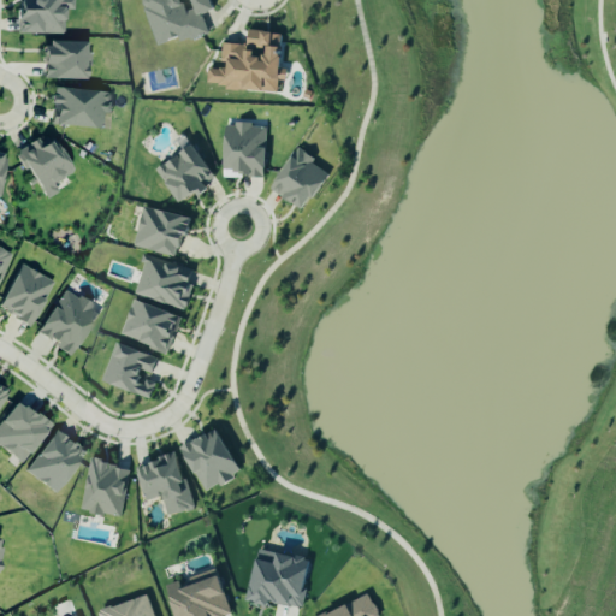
[(64,36),(64,12),(73,12),(72,0),(19,0),(18,35),(64,36)]
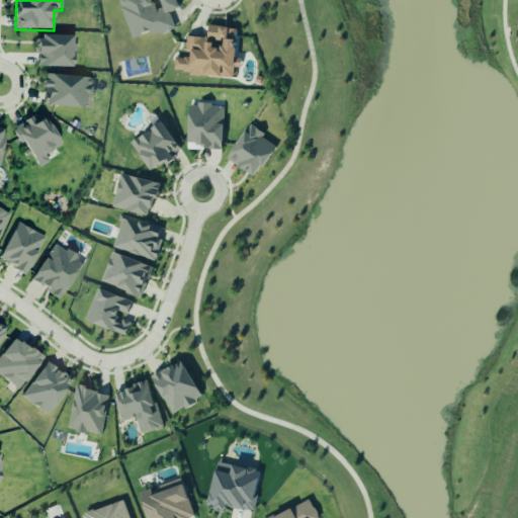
[(119,0),(132,40),(175,28),(170,13),(180,10),(177,0),(119,0)]
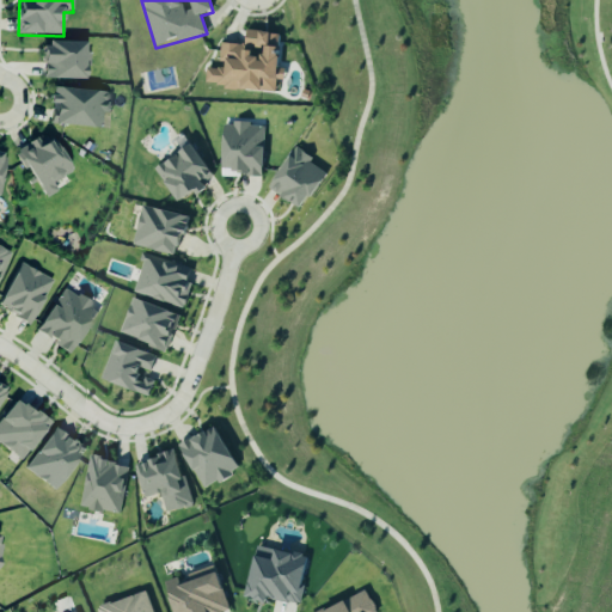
[(276,91),(277,77),(279,77),(280,34),(246,32),(245,46),(220,44),(219,67),(206,67),(204,89),(276,91)]
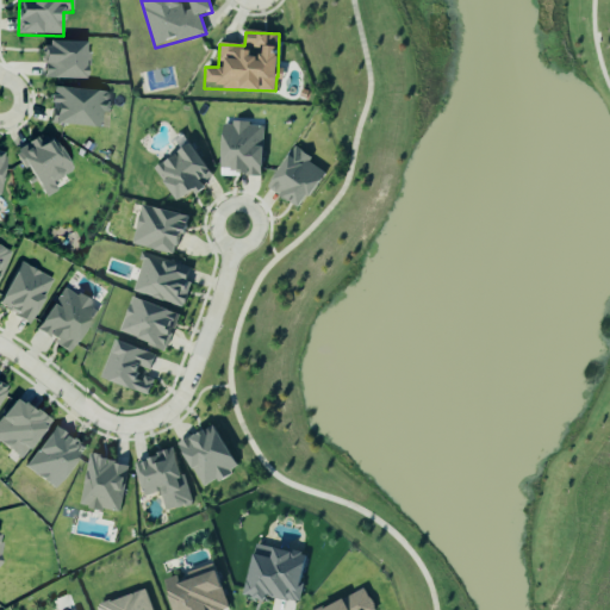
[(86,81),(86,45),(44,44),(43,80),(86,81)]
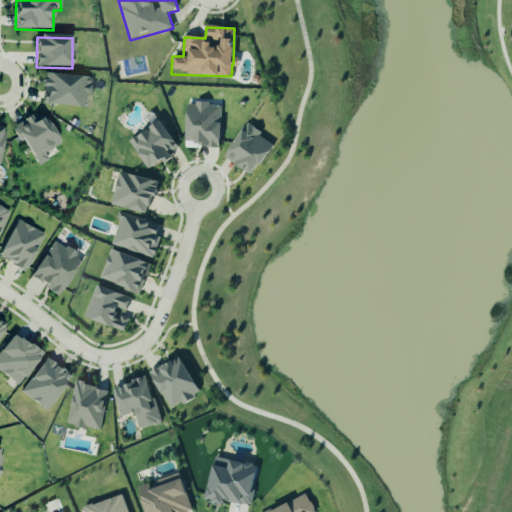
[(85,108),(85,96),(91,96),(92,77),(43,75),(42,106),(85,108)]
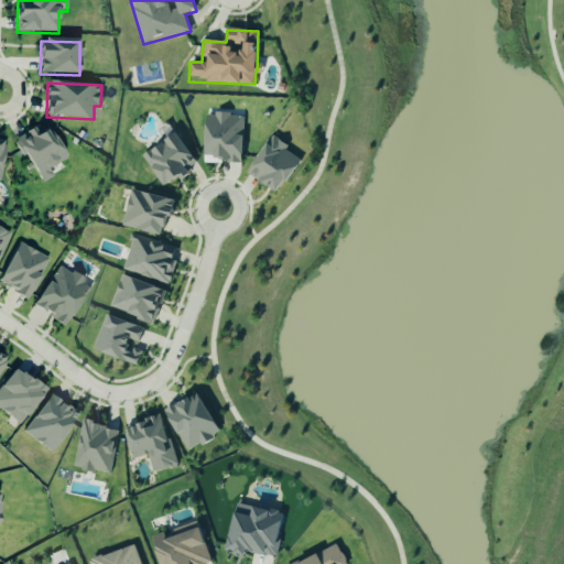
[(243,117),(229,116),(230,114),(206,112),(205,162),(242,163),(243,117)]
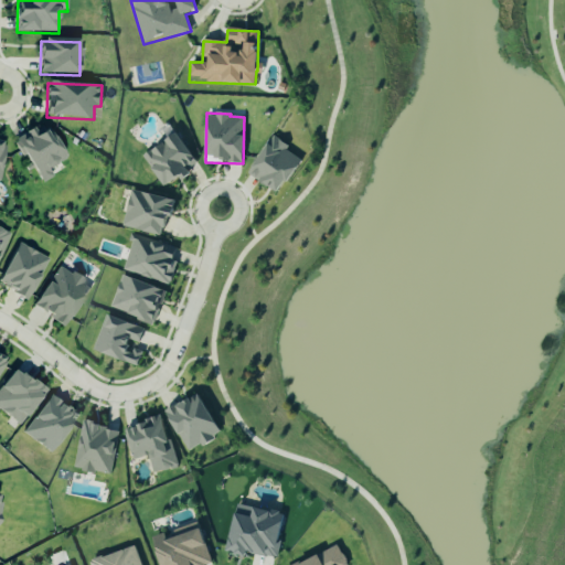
[(38,184),(53,178),(49,168),(65,160),(50,125),(34,132),(33,130),(17,138),(38,184)]
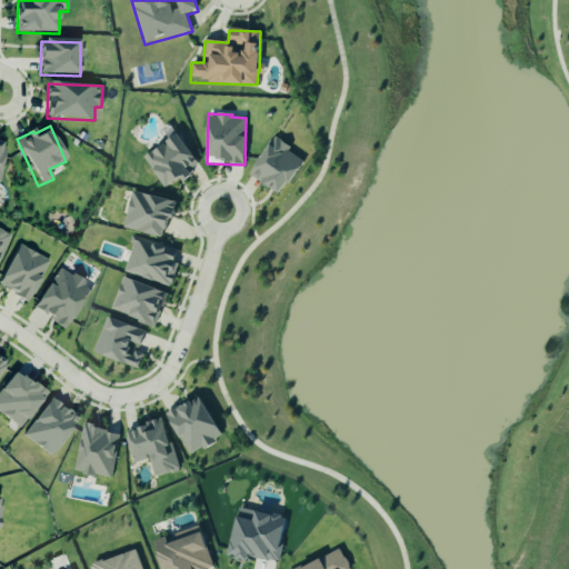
[(199,165),(178,133),(143,157),(166,188),(199,165)]
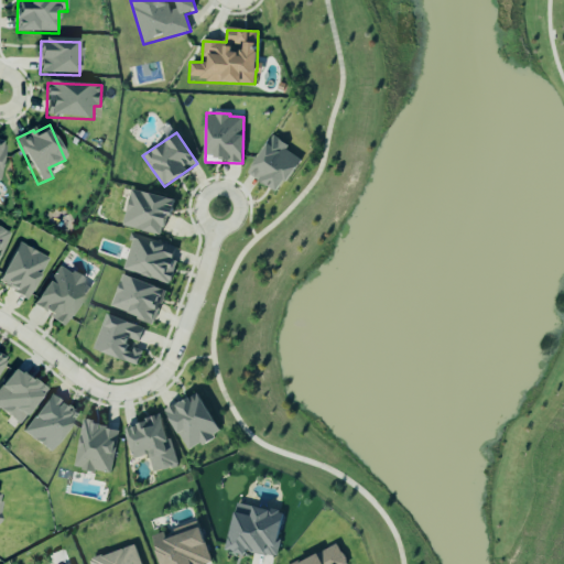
[(249,175),(280,193),(301,155),(269,138),(249,175)]
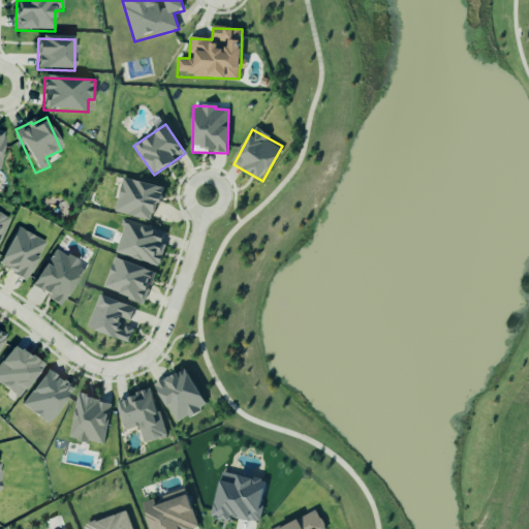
[(162,186),(122,178),(116,213),(155,220),(162,186)]
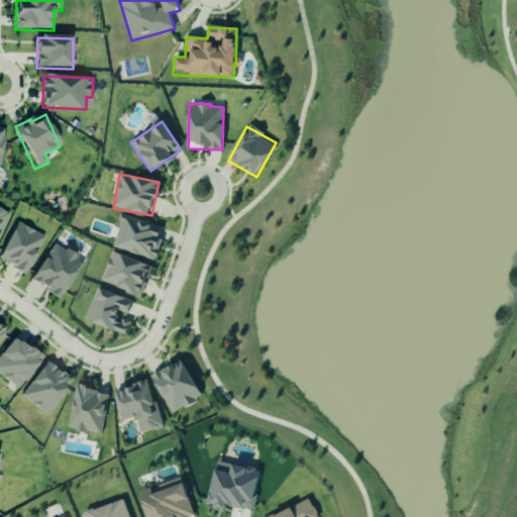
[(112,247),(154,260),(164,226),(122,214),(112,247)]
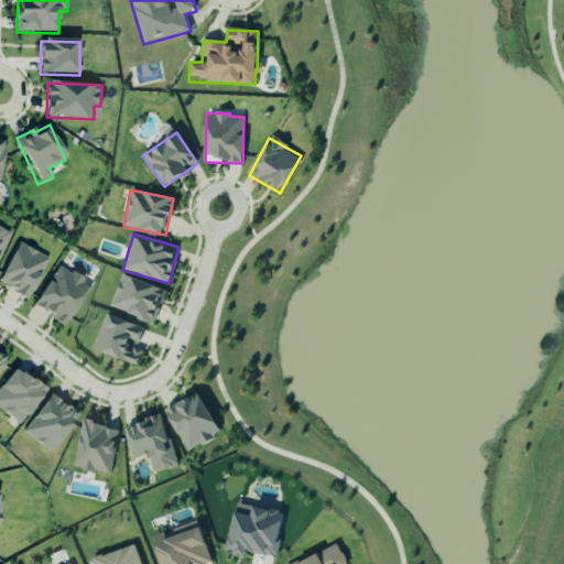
[(0,274),(0,283),(26,299),(49,260),(19,242),(0,274)]
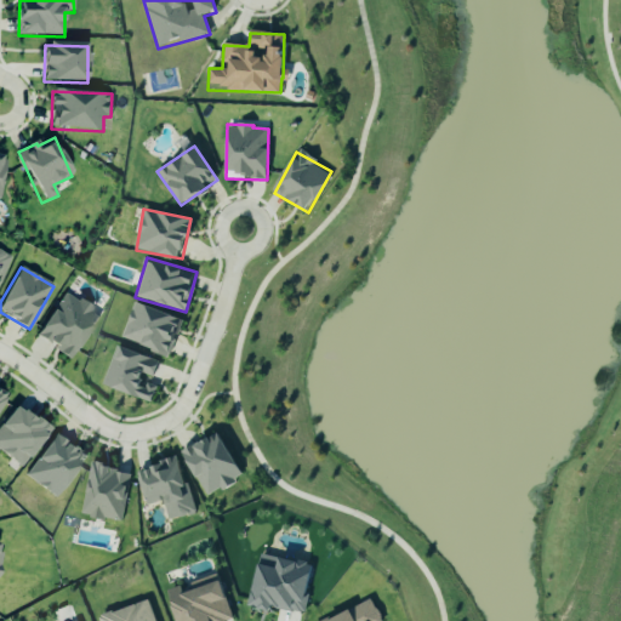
[(100,314),(66,292),(36,336),(70,359),(100,314)]
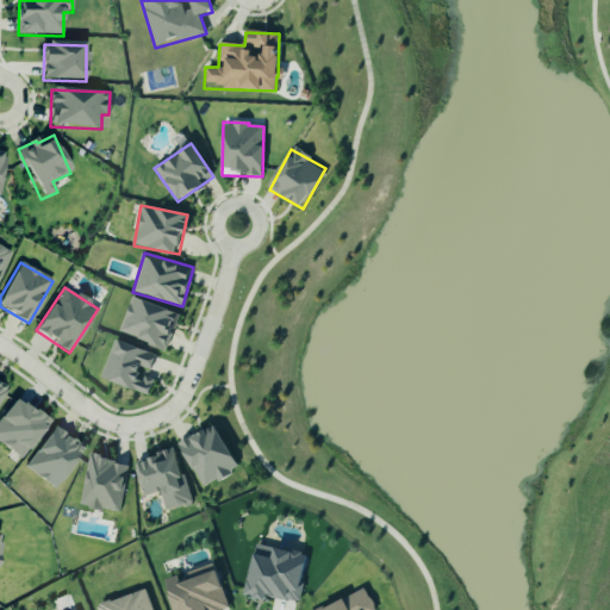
[(118,334),(166,349),(179,312),(131,297),(118,334)]
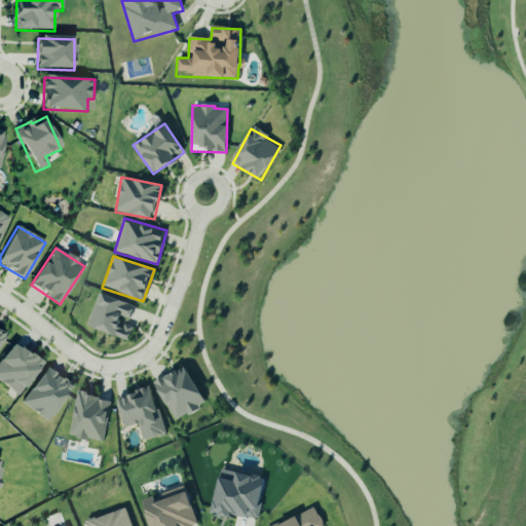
[(86,326),(128,340),(134,325),(128,323),(135,305),(98,293),(86,326)]
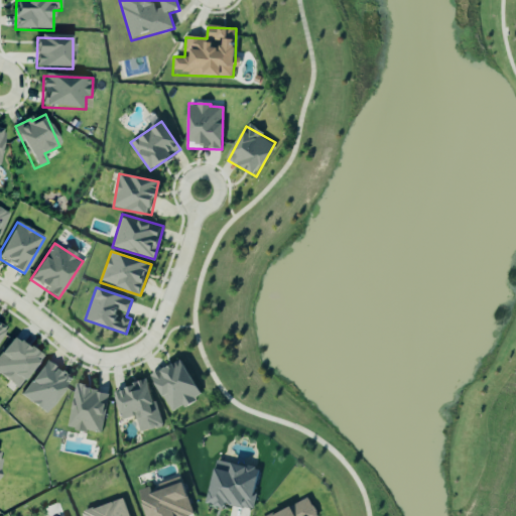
[(42,357),(14,336),(0,354),(0,375),(18,389),(42,357)]
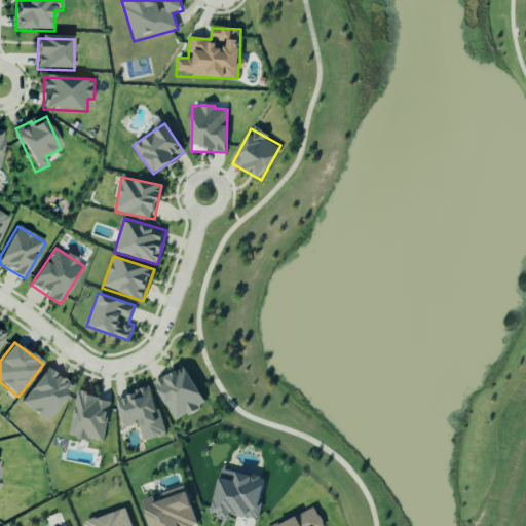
[(173,420),(205,405),(187,366),(154,381),(173,420)]
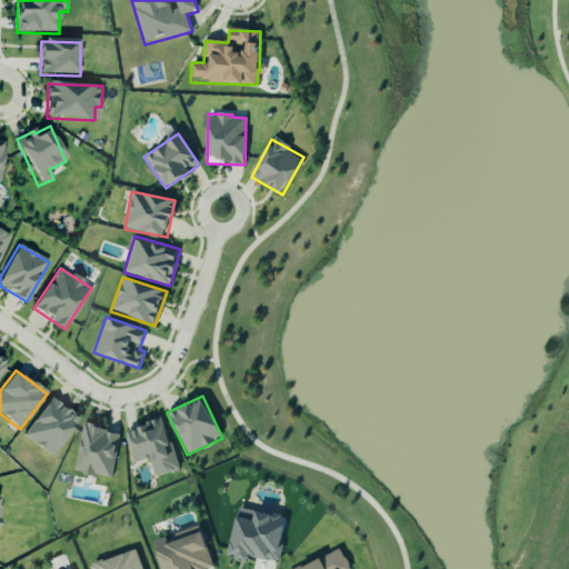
[(25,439),(55,457),(78,416),(47,398),(25,439)]
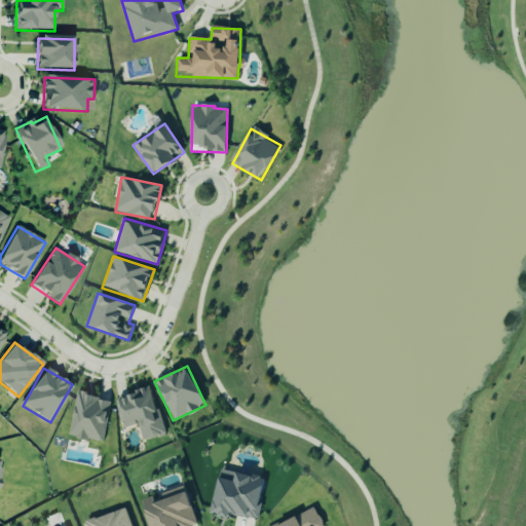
[(165,434),(150,387),(116,399),(125,427),(137,424),(142,441),(165,434)]
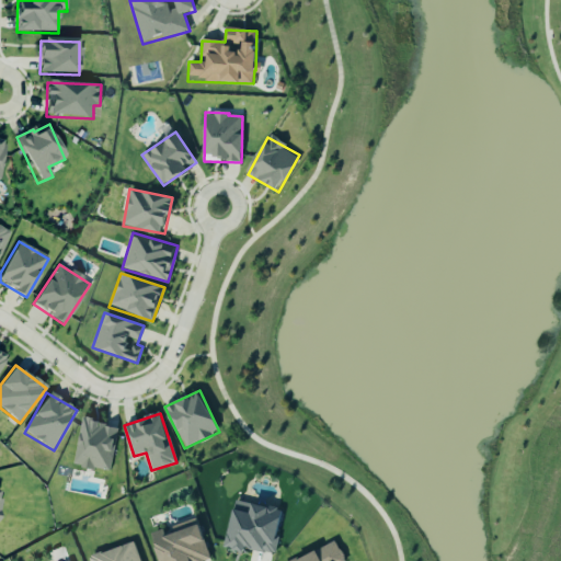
[(73,466),(110,471),(117,425),(81,419),(73,466)]
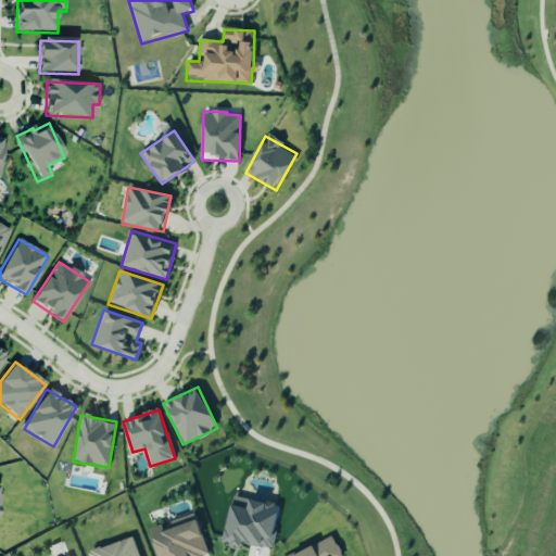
[(280,505),(232,496),(224,542),(272,551),(280,505)]
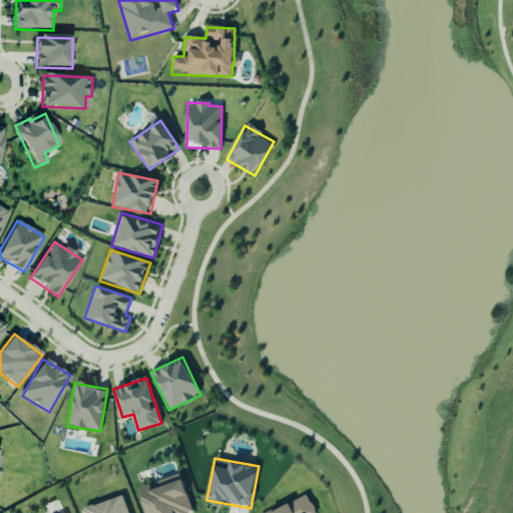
[(157,481),(159,487),(151,490),(149,484),(138,487),(146,512),(191,512),(180,474),(157,481)]
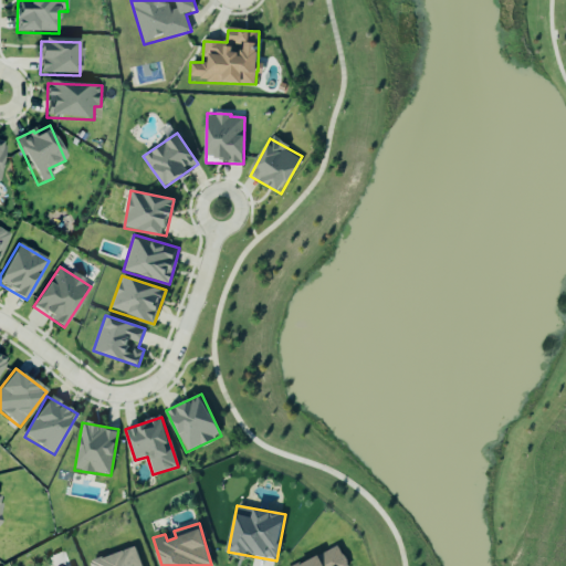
[(91,565),(143,565),(137,546),(90,562),(91,565)]
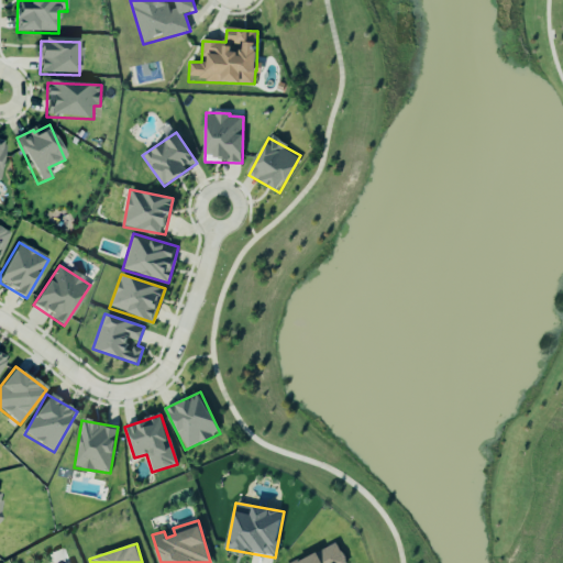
[(345,562),(338,543),(293,562),(345,562)]
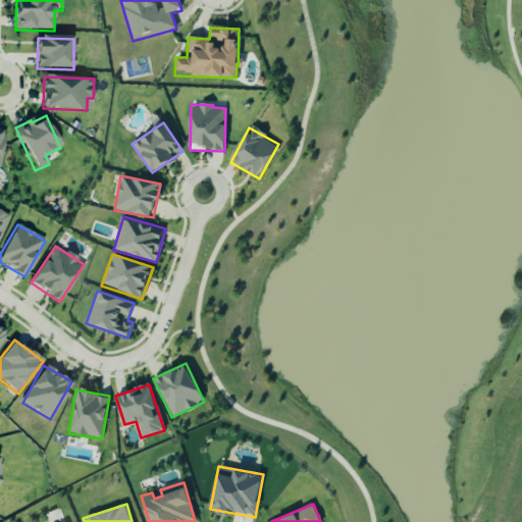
All buildings are outlined.
